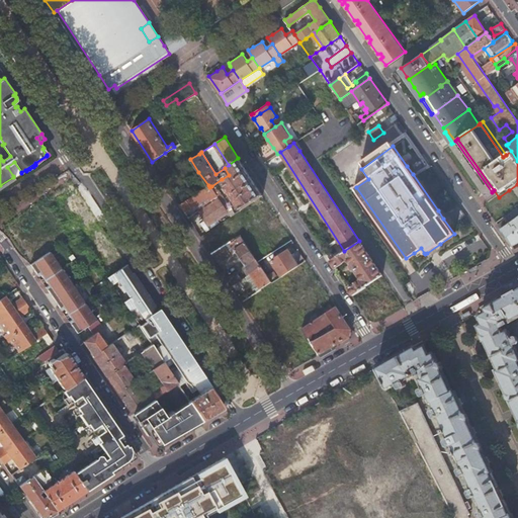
[(278,155),(268,160),(271,166),(281,161),(278,155)]
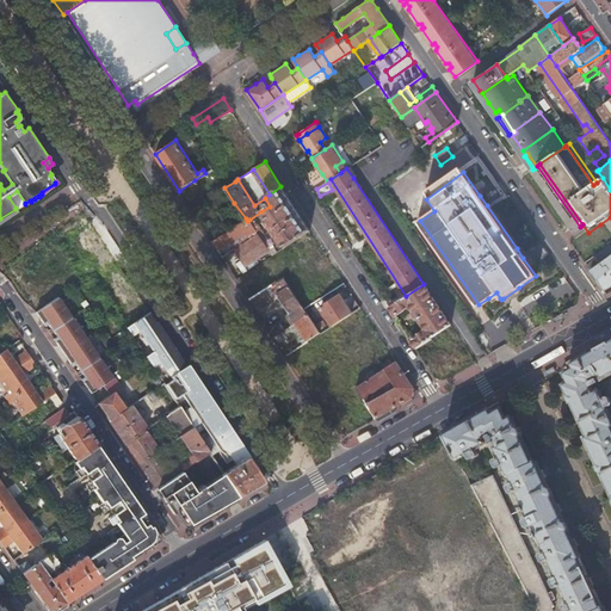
[(309,230),(281,186),(270,195),(264,198),(265,198),(270,207),(261,211),(285,247),(309,230)]
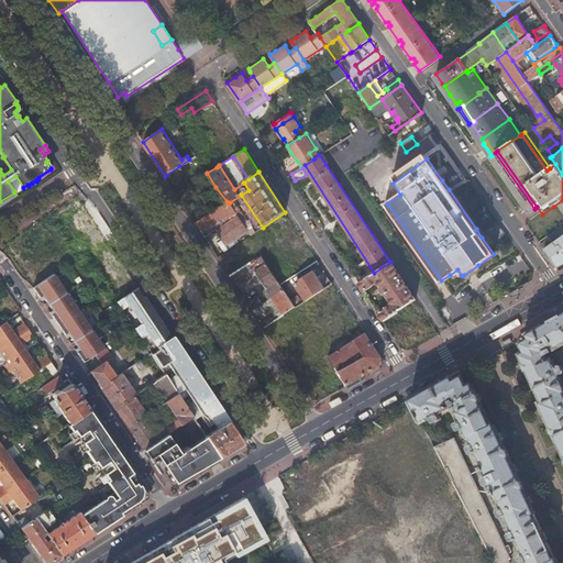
[(444,178),(442,180),(449,189),(451,188),(444,178)]
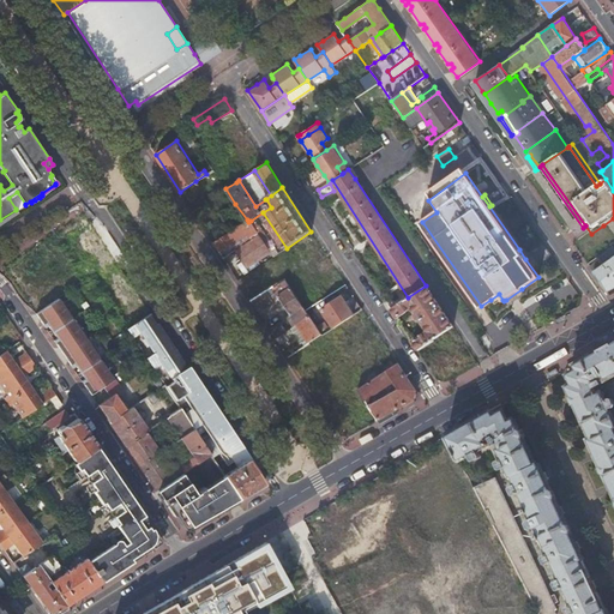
[(16,210),(0,220),(0,223),(13,215),(12,214),(17,210),(16,210)]
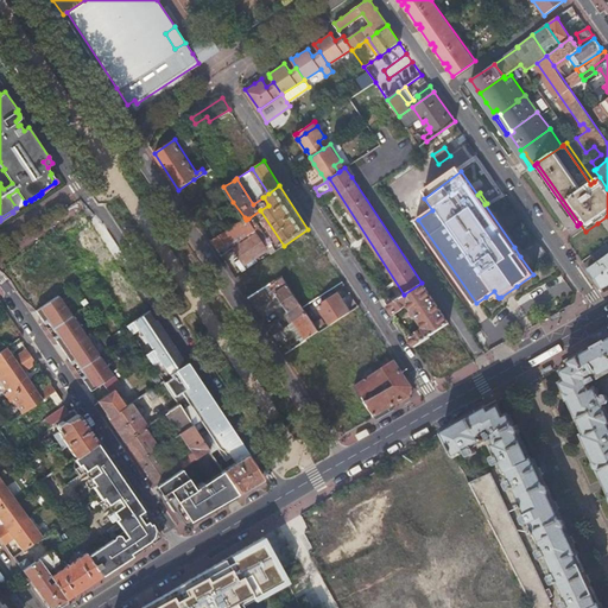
[(607,220),(607,216),(597,223),(600,226),(607,220)]
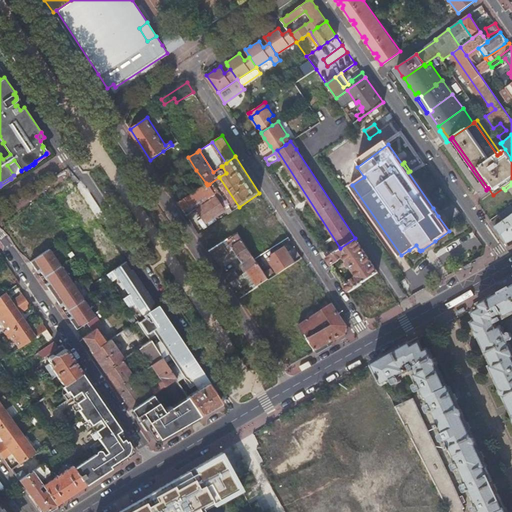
[(206,183),(178,202),(179,204),(185,200),(189,205),(205,194),(208,198),(215,193),(209,184),(207,185),(206,183)]
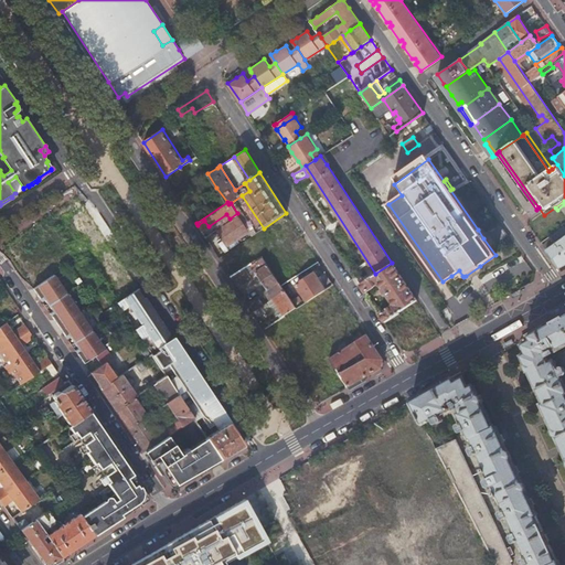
[(226,245),(248,231),(240,216),(217,231),(226,245)]
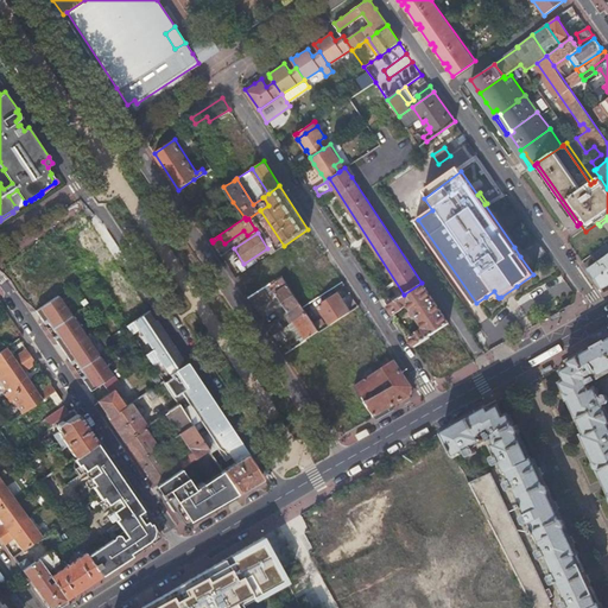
[(520,242),(514,247),(520,257),(526,252),(520,242)]
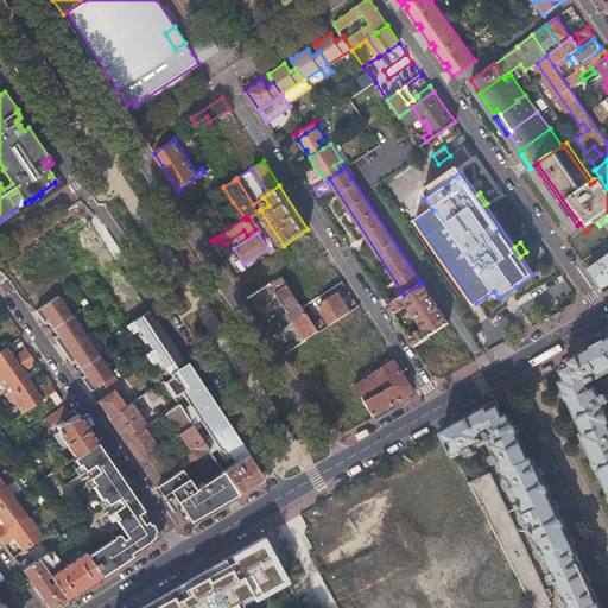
[(595,255),(583,264),(601,289),(607,284),(607,249),(607,251),(607,252),(602,258),(603,259),(600,261),(595,255)]
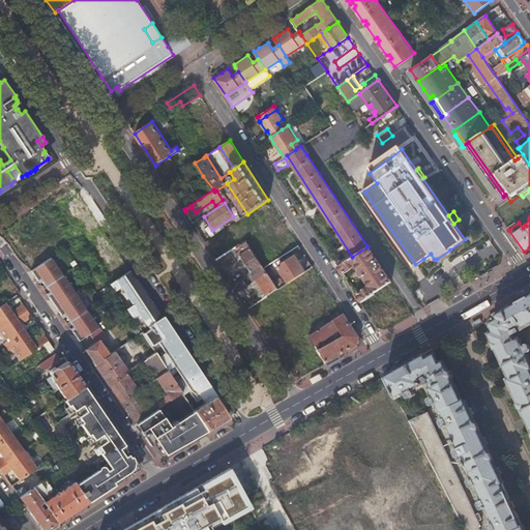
[(218,233),(205,241),(217,260),(246,240),(234,223),(225,229),(228,234),(227,235),(229,238),(224,241),(218,233)]
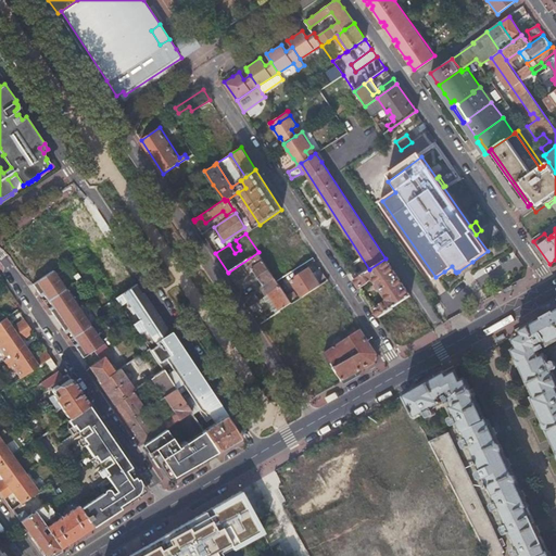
[(258,252),(228,273),(235,282),(249,274),(247,270),(252,267),(269,293),(280,286),(278,282),(258,252)]
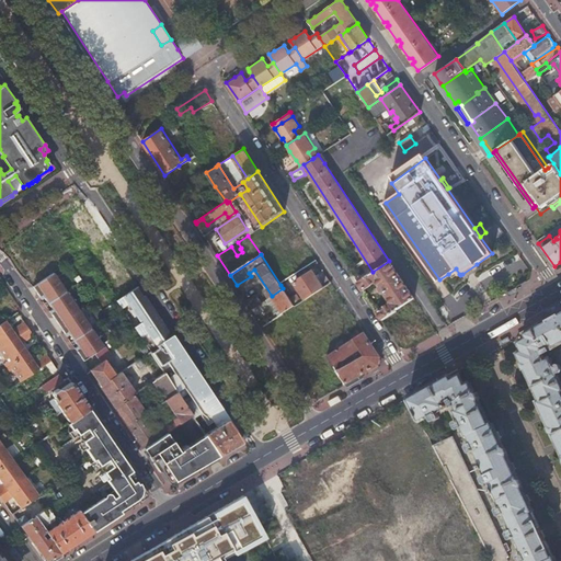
[(373,272),(357,282),(363,289),(376,281),(379,285),(378,286),(382,293),(384,292),(390,302),(377,311),(381,319),(413,297),(389,261),(373,272)]
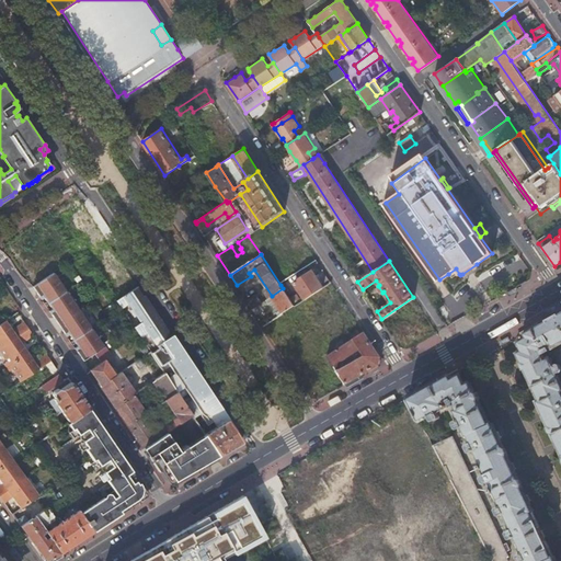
[(477,264),(462,274),(466,279),(471,275),(480,270),(477,264)]
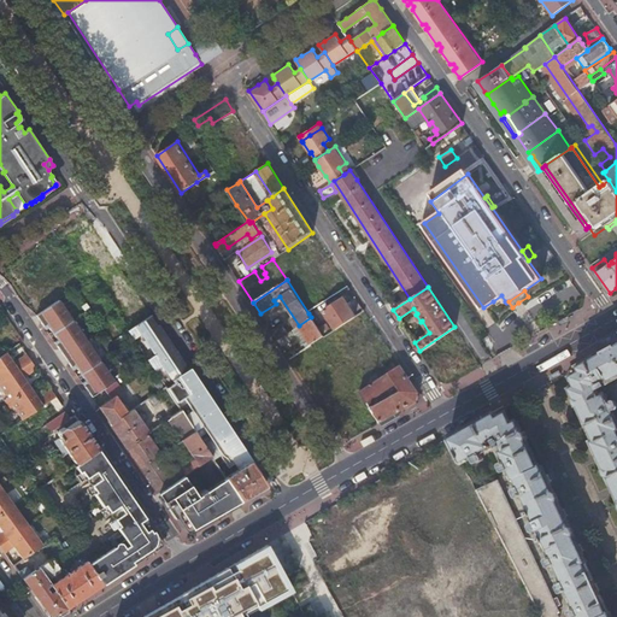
[(501,295),(493,301),(497,307),(505,301),(501,295)]
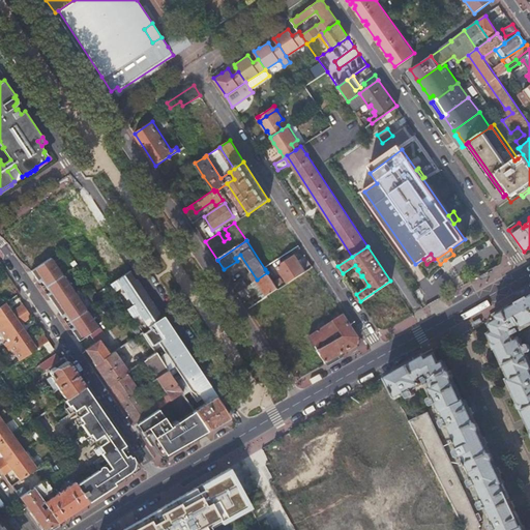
[(278,266),(288,282),(292,280),(304,271),(294,256),(278,266)]
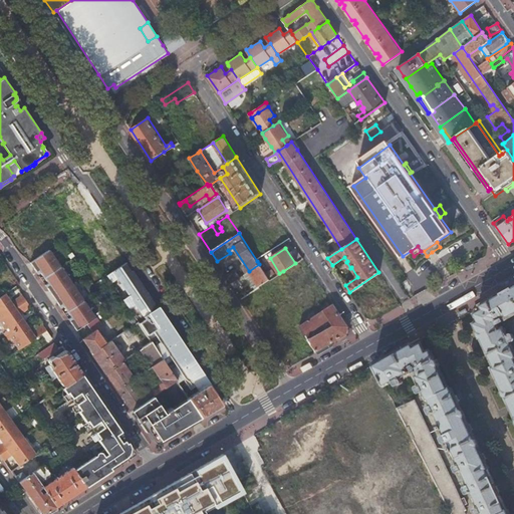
[(49,249),(29,262),(37,274),(40,272),(44,277),(61,266),(49,249)]
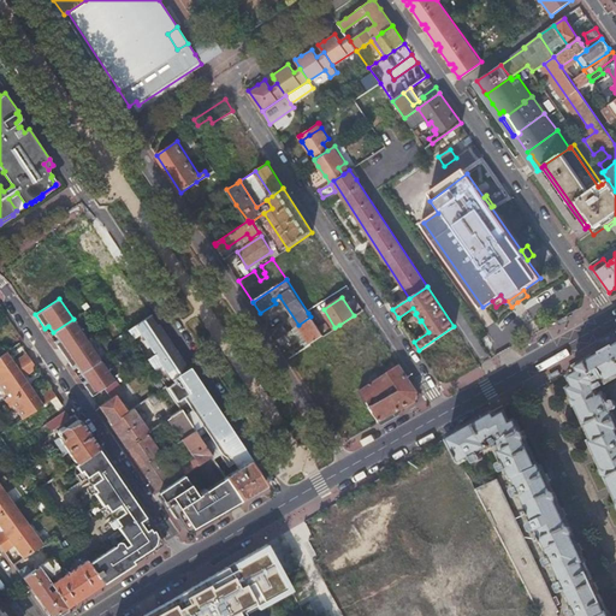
[(154,353),(171,342),(152,314),(128,330),(132,338),(143,331),(149,339),(146,342),(154,353)]
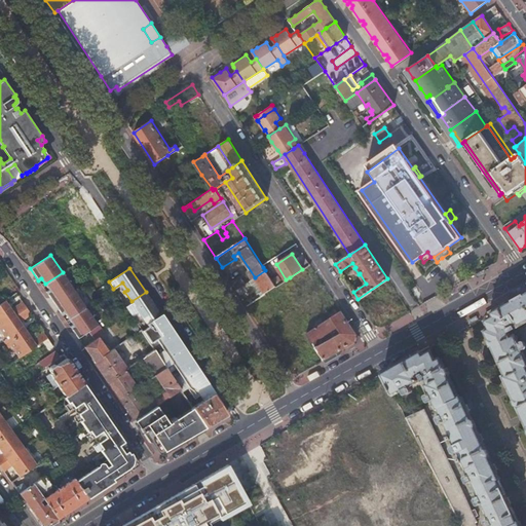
[(265,270),(255,277),(246,283),(243,285),(236,289),(240,295),(253,287),(257,294),(261,291),(262,294),(265,292),(275,286),(267,273),(265,270)]
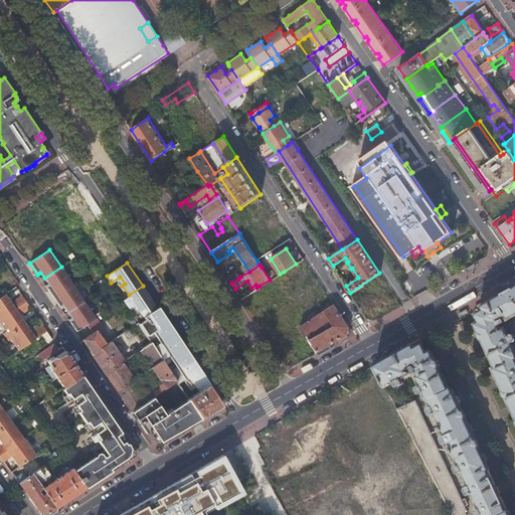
[(267,266),(262,268),(270,280),(270,281),(275,278),(267,266)]
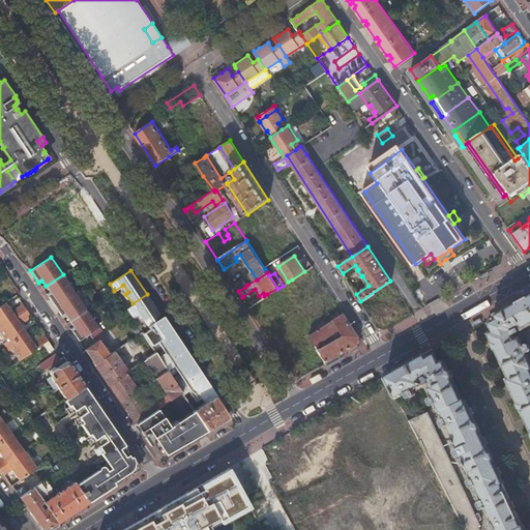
[(63,274),(46,286),(49,292),(47,294),(54,305),(75,292),(63,274)]
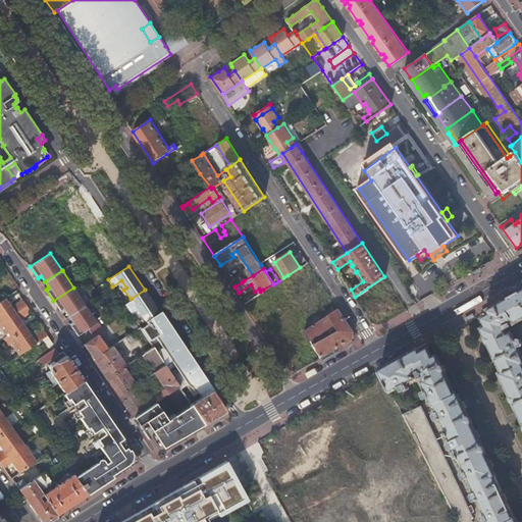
[(237,274),(229,279),(235,286),(242,282),(237,274)]
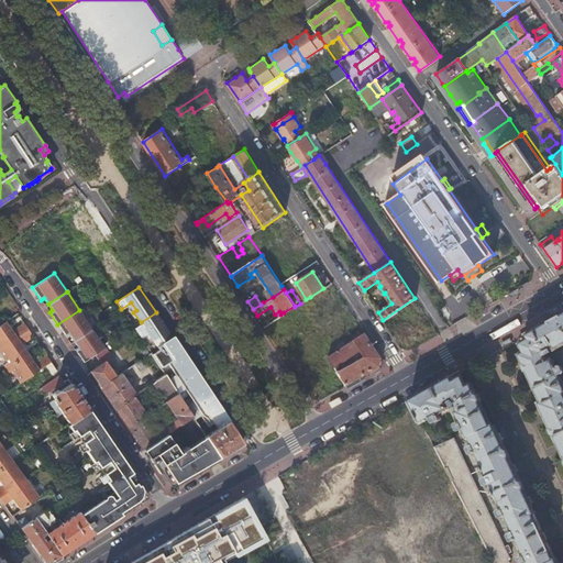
[(455,297),(445,301),(454,321),(464,317),(455,297)]
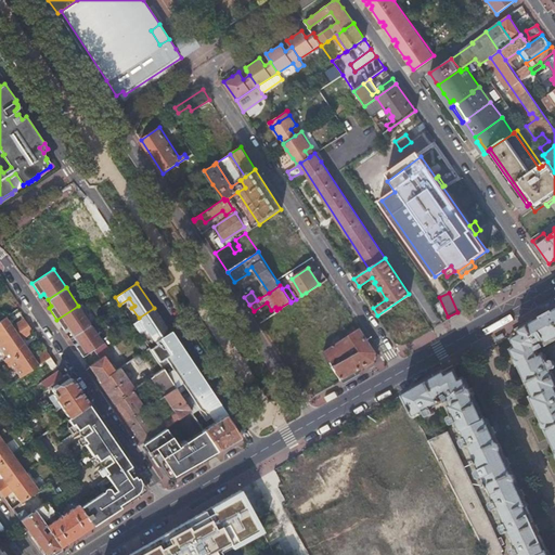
[(291,302),(291,301),(280,308),(296,334),(297,333),(300,331),(307,326),(291,302)]
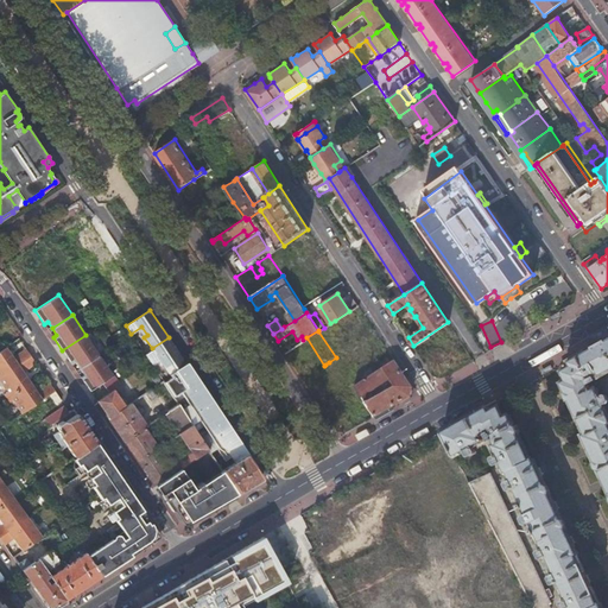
[(86,335),(62,350),(71,365),(75,362),(80,368),(99,355),(86,335)]
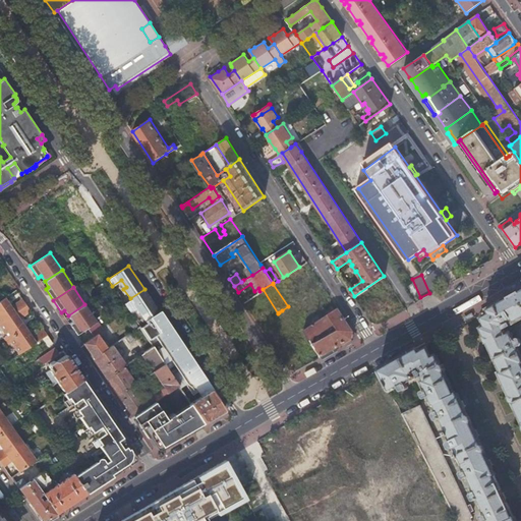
[(146,322),(160,312),(145,289),(130,298),(123,302),(132,315),(138,312),(146,322)]
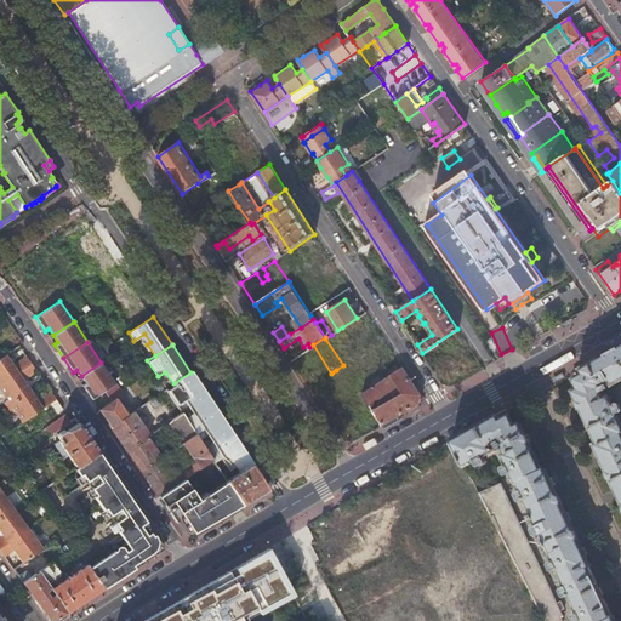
[(620,345),(571,372),(577,387),(574,389),(579,400),(582,409),(597,442),(594,443),(600,454),(604,462),(616,489),(620,496),(620,499),(620,422),(609,397),(604,398),(599,388),(610,382),(613,383),(620,379),(620,345)]
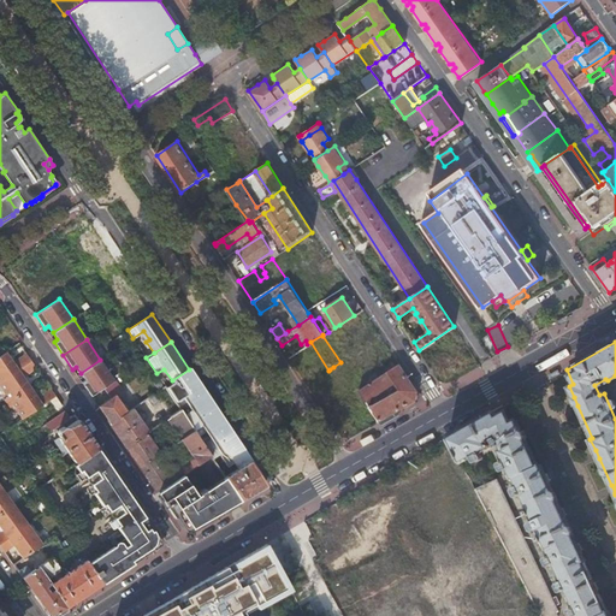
[(307,344),(289,356),(295,366),(312,354),(307,344)]
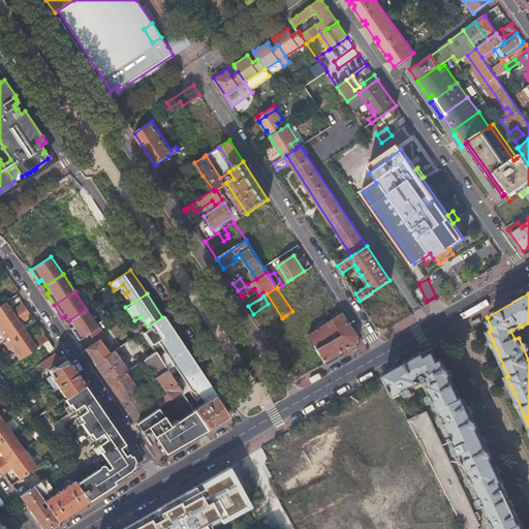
[(0,306),(0,328),(27,310),(23,303),(11,311),(5,303),(0,306)]
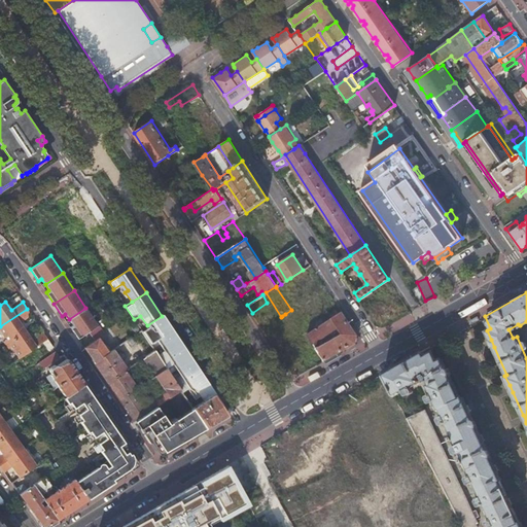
[(85,308),(69,319),(72,324),(70,326),(78,339),(98,325),(85,308)]
